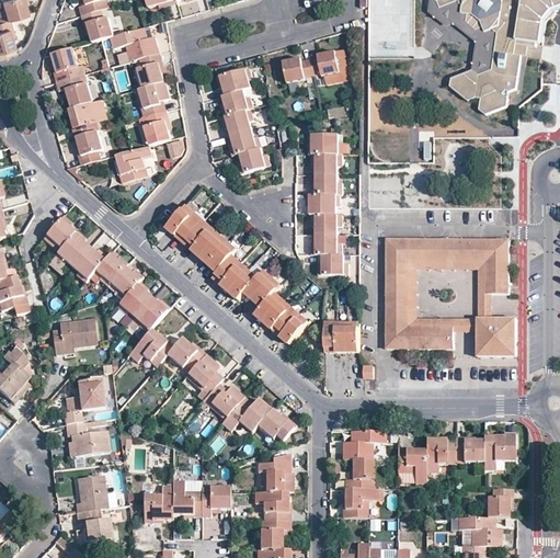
[(0,0),(0,1),(4,16),(9,15),(26,10),(24,0),(0,0)]
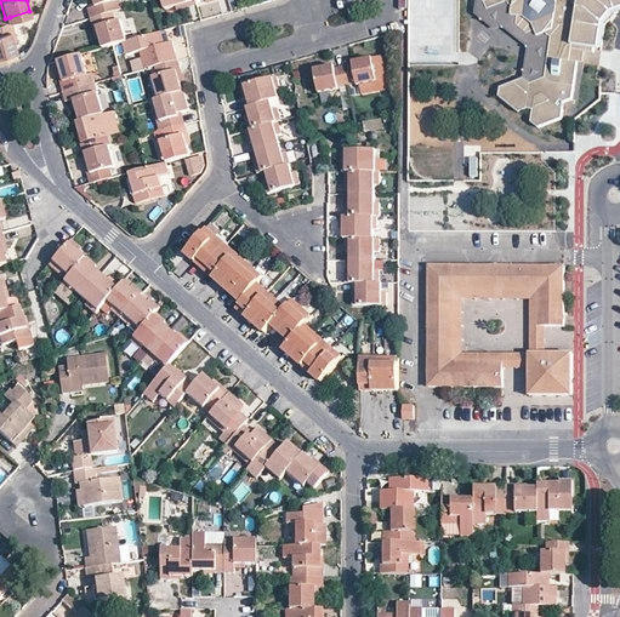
[(95,0),(96,4),(91,5),(86,6),(89,16),(94,13),(113,9),(121,6),(120,0),(95,0)]
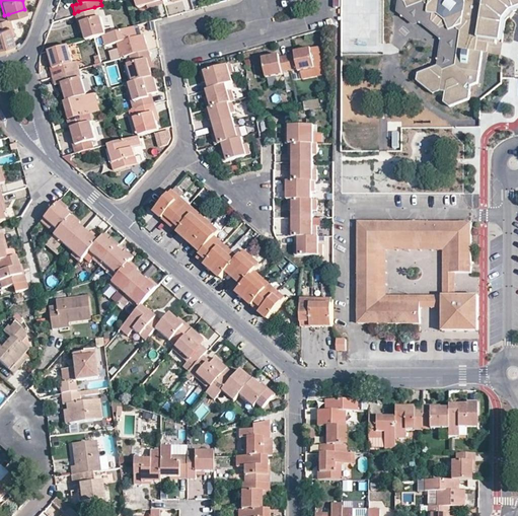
[(463,8),(444,15),(439,11),(441,0),(463,0),(464,1),(464,0),(398,0),(397,10),(412,23),(421,19),(439,35),(435,64),(437,63),(442,67),(455,62),(460,28),(455,24),(461,21),(463,8)]
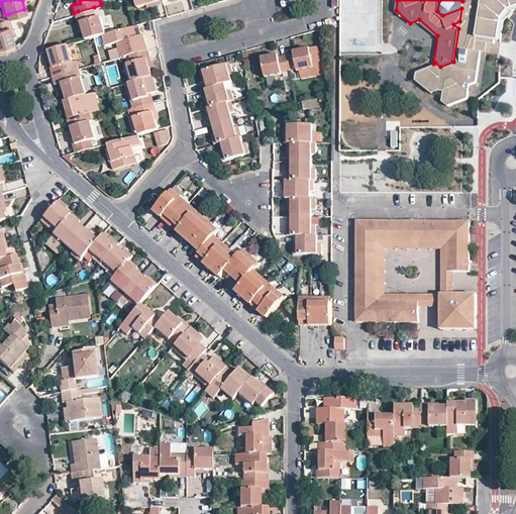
[(486,39),(493,40),(494,37),(477,33),(478,30),(482,0),(462,0),(462,1),(461,8),(459,21),(453,24),(458,28),(453,62),(440,67),(435,63),(433,64),(417,70),(415,77),(431,89),(437,88),(443,88),(442,98),(448,103),(467,96),(468,88),(462,84),(466,80),(469,81),(476,79),(480,48),(485,49),(486,39)]
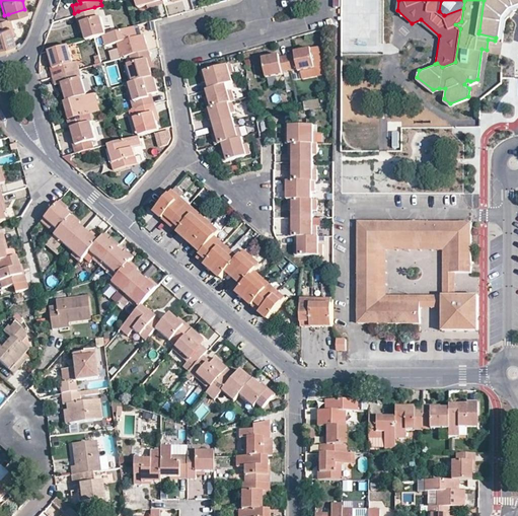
[(517,4),(517,0),(484,0),(479,30),(478,33),(496,38),(500,38),(503,21),(503,16),(510,7),(517,4)]
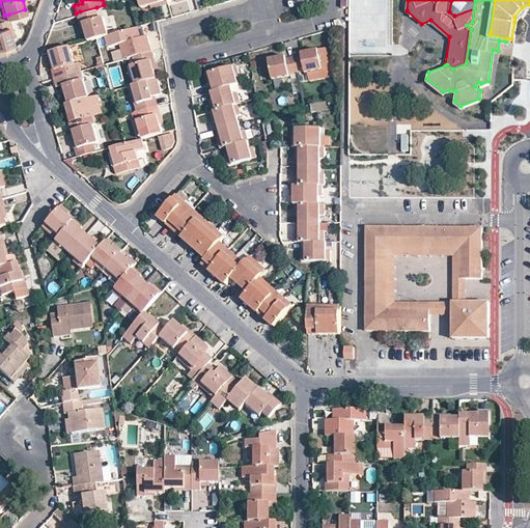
[(87,38),(95,35),(104,33),(108,32),(103,15),(99,16),(96,7),(80,11),(85,30),(87,38)]
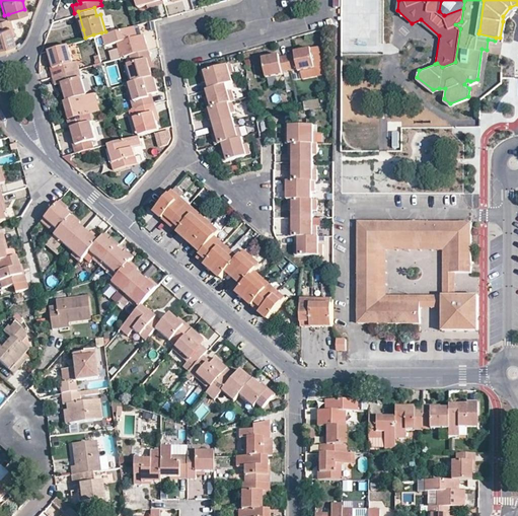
[(83,29),(78,11),(74,13),(79,30),(83,29)]
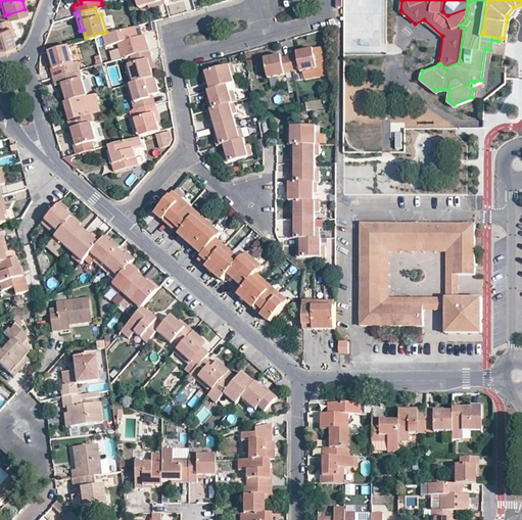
[(4,15),(9,33),(13,32),(8,14),(4,15)]
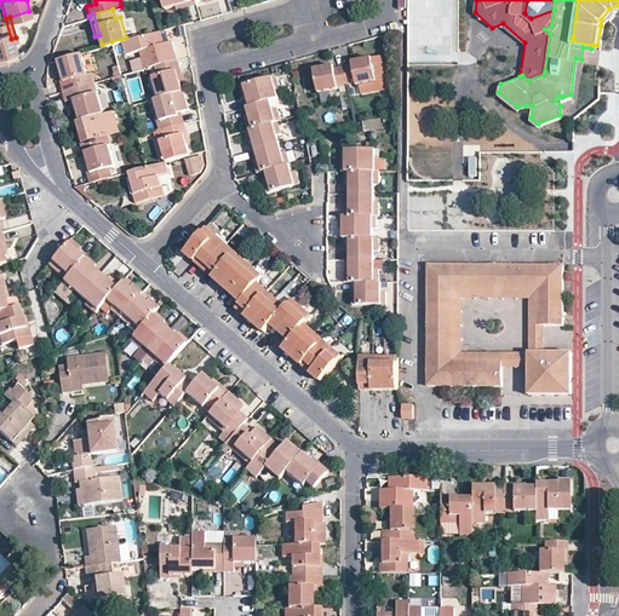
[(15,49),(11,39),(5,18),(0,19),(0,58),(12,56),(15,55),(12,50),(15,49)]
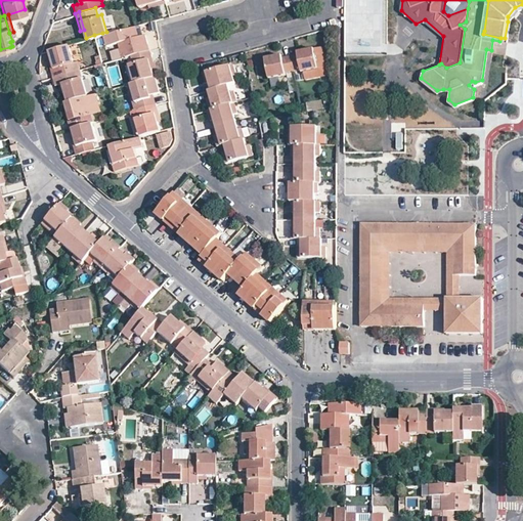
[(131,25),(106,32),(102,33),(105,44),(118,41),(122,55),(130,53),(145,48),(149,47),(145,32),(138,34),(134,36),(131,25)]
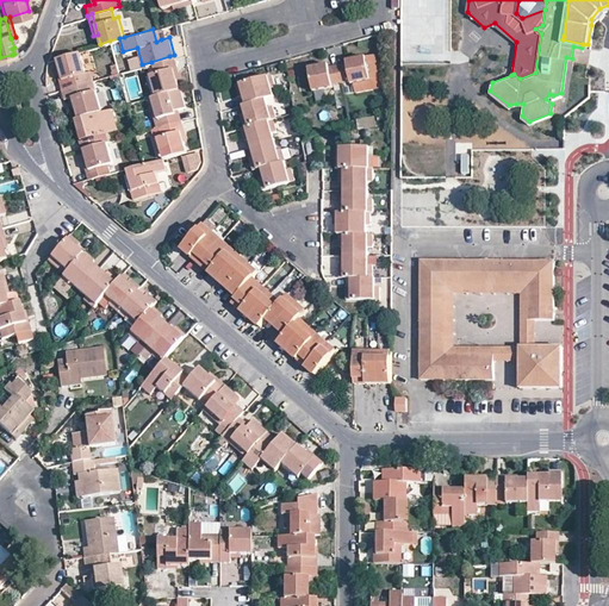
[(80,50),(56,56),(60,66),(64,86),(84,81),(81,72),(86,70),(80,50)]
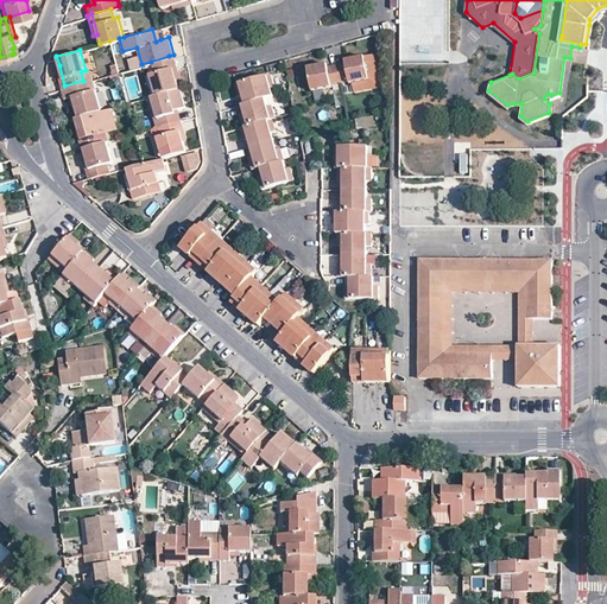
[(365,53),(355,56),(355,59),(346,61),(336,63),(340,82),(351,80),(351,83),(360,81),(370,78),(365,53)]
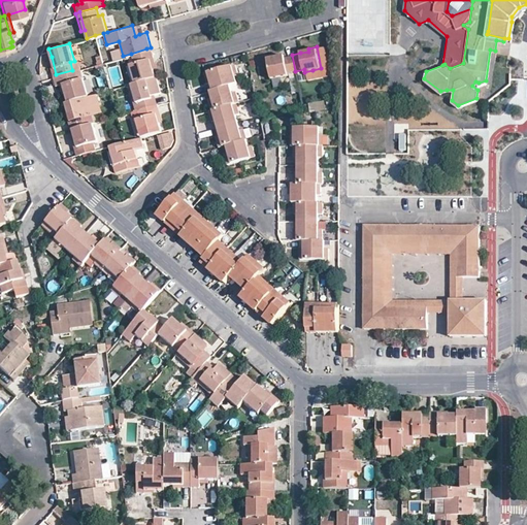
[(151,47),(146,48),(153,67),(157,66),(151,47)]
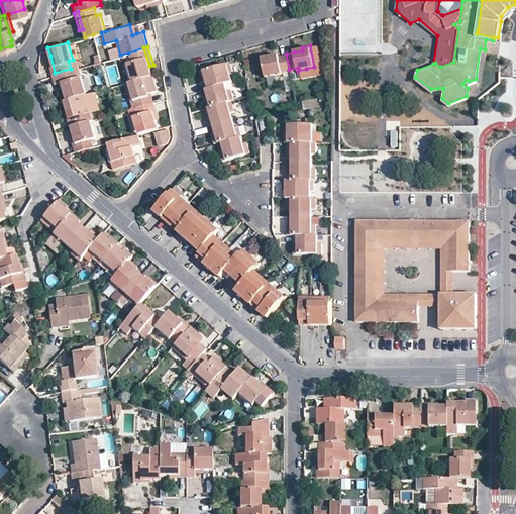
[(151,73),(149,66),(143,47),(128,53),(130,61),(126,62),(131,79),(151,73)]
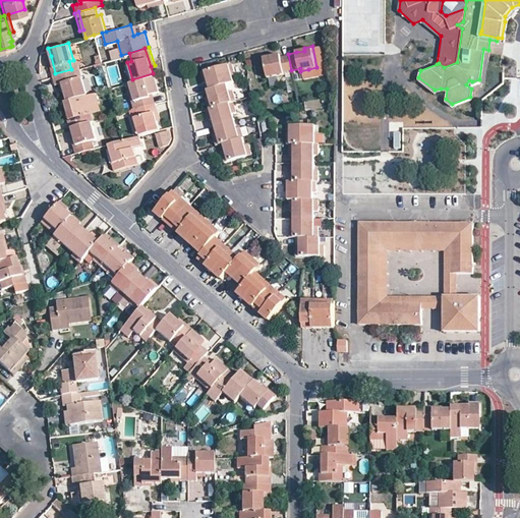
[(291,70),(288,54),(280,55),(272,57),(272,55),(264,56),(268,77),(276,75),(284,74),(283,71),(291,70)]
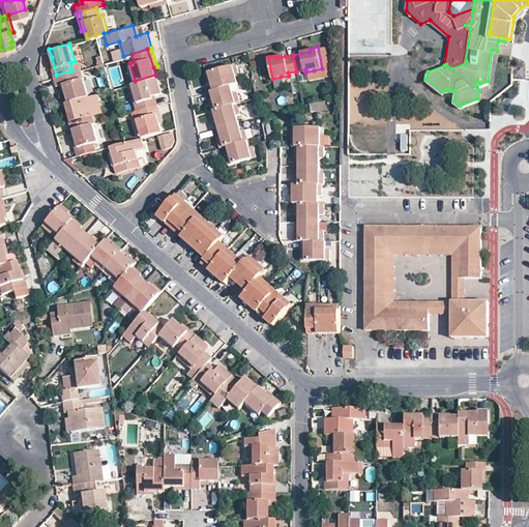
[(232,63),(208,69),(210,80),(212,88),(231,83),(237,81),(235,74),(232,63)]
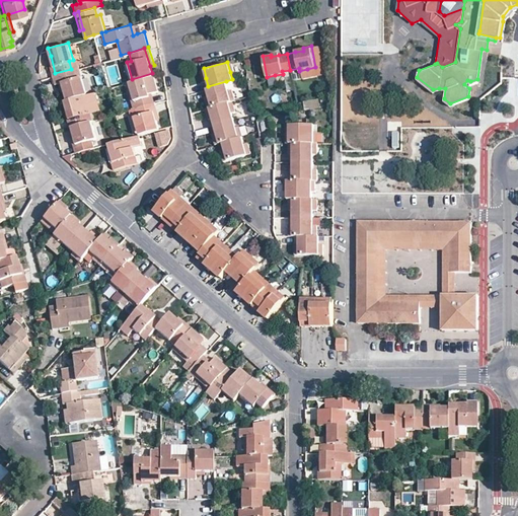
[(55,73),(52,74),(54,82),(58,81),(62,80),(64,89),(67,98),(86,92),(79,67),(71,69),(55,73)]
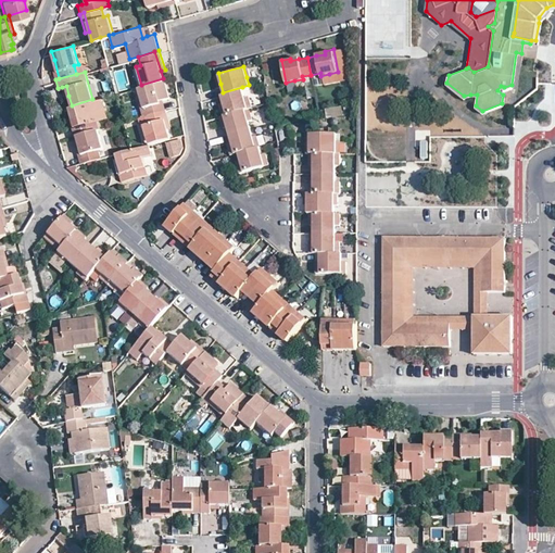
[(164,78),(163,78),(141,85),(135,87),(141,114),(144,114),(162,109),(159,99),(162,97),(168,96),(164,78)]
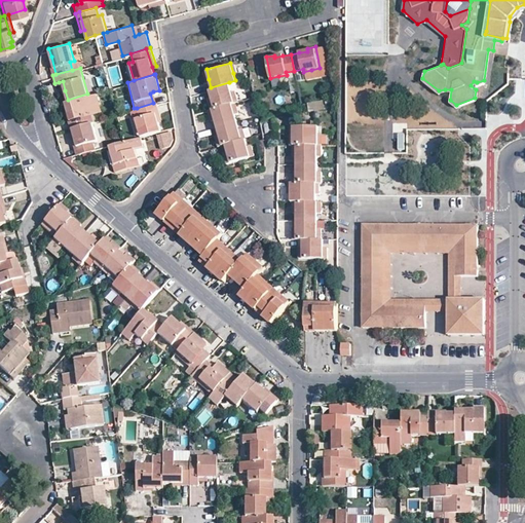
[(229,82),(211,87),(209,88),(211,95),(214,106),(231,101),(234,100),(231,89),(229,82)]
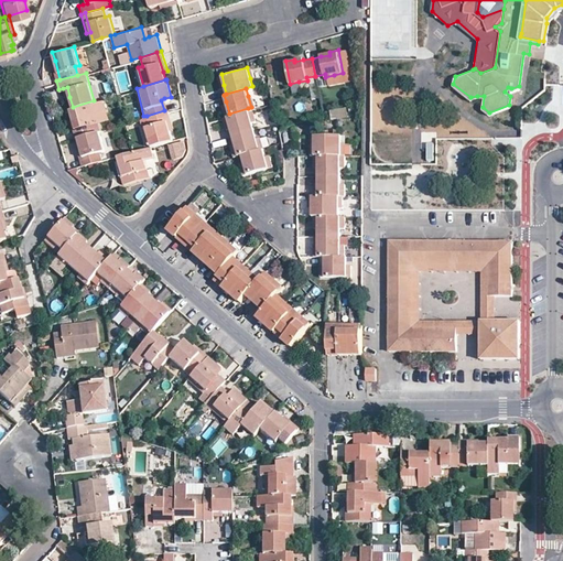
[(103,98),(94,100),(73,107),(69,108),(73,118),(75,128),(72,129),(74,136),(77,136),(98,129),(100,129),(95,112),(106,109),(103,98)]
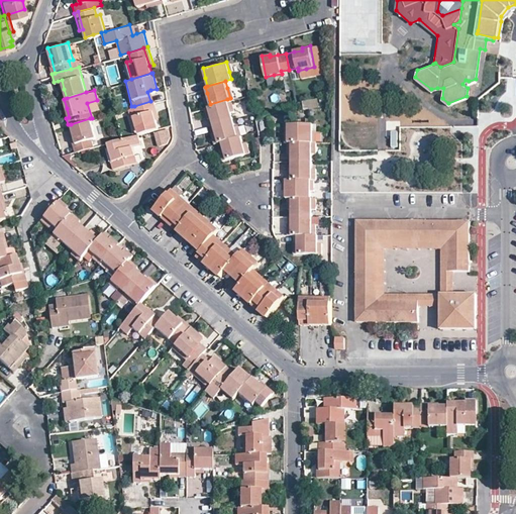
[(230,110),(227,99),(210,104),(207,105),(210,115),(212,122),(232,117),(230,110)]
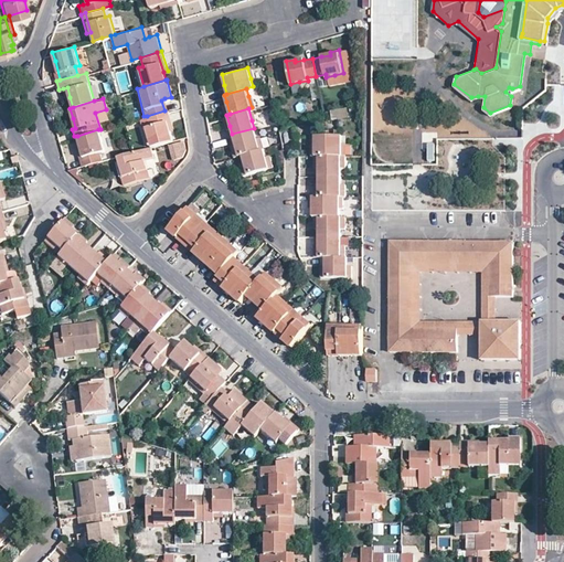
[(165,110),(170,128),(173,128),(168,109),(165,110)]
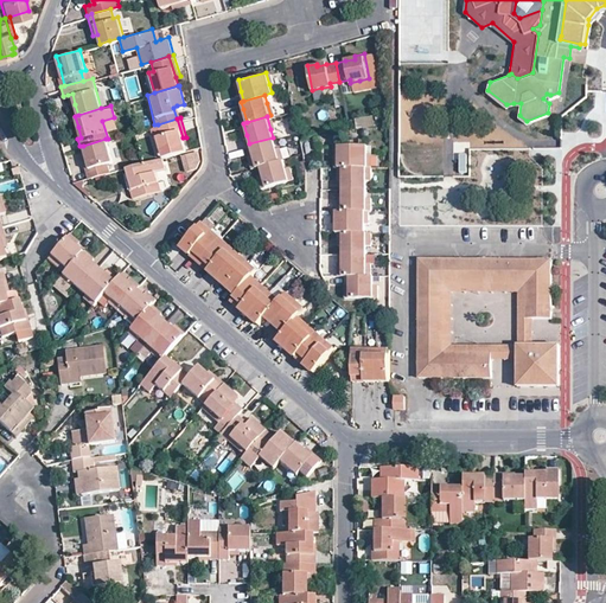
[(186,148),(183,138),(177,119),(158,124),(160,134),(157,135),(161,155),(186,148)]
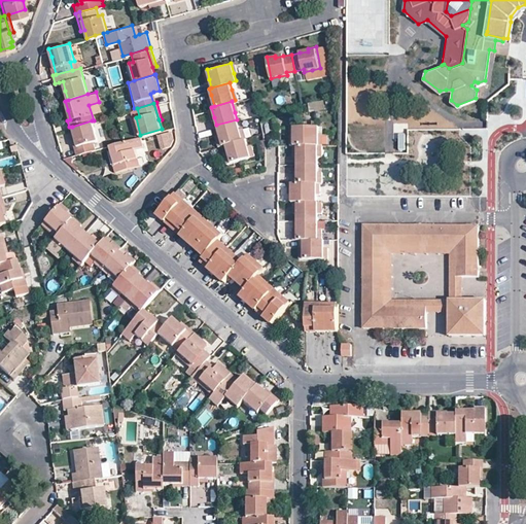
[(237,119),(216,125),(218,132),(221,143),(225,142),(242,138),(239,127),(237,119)]
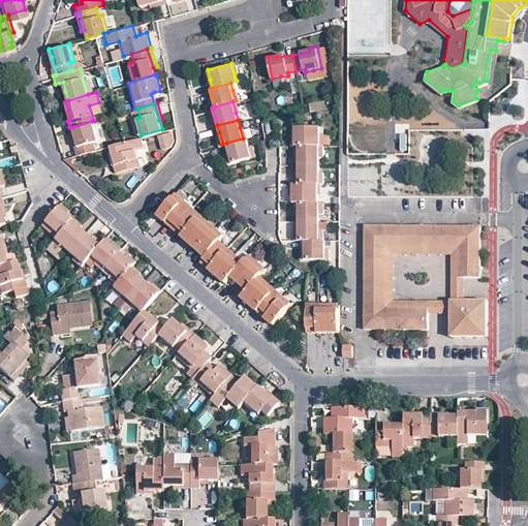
[(92,121),(72,127),(74,135),(80,153),(95,149),(93,141),(97,140),(92,121)]
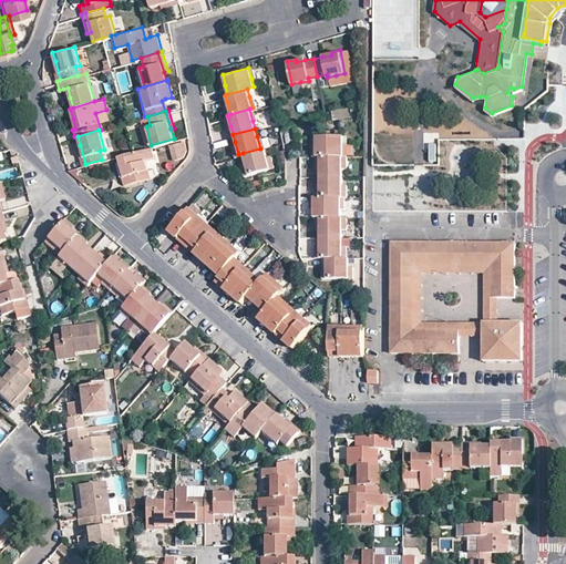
[(316,133),(316,142),(316,154),(319,154),(341,154),(342,154),(342,142),(342,134),(316,133)]
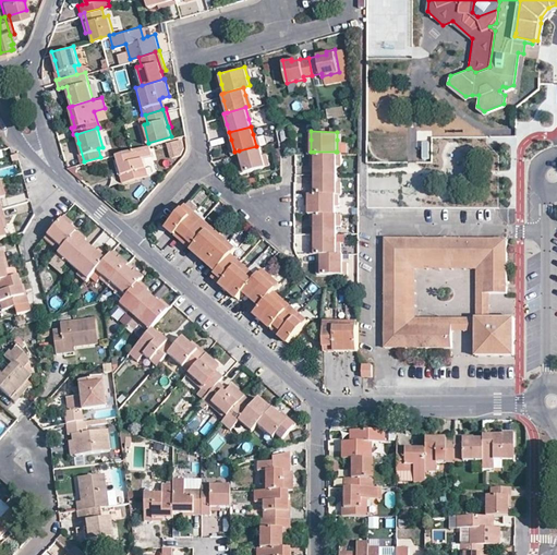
[(371,156),(404,156),(404,137),(371,137),(371,156)]
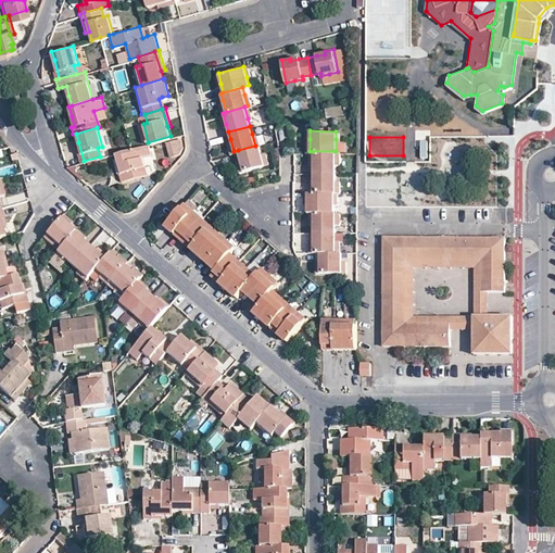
[(84,161),(78,142),(75,143),(80,162),(84,161)]
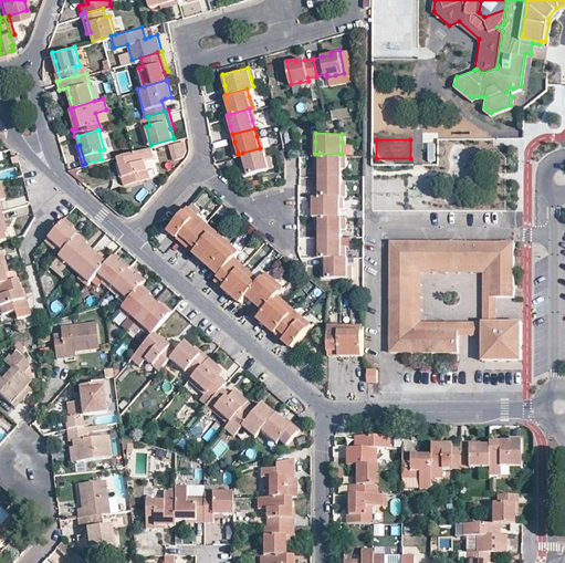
[(150,145),(134,149),(118,155),(121,165),(123,175),(121,176),(123,183),(143,177),(140,169),(147,168),(145,158),(154,156),(150,145)]
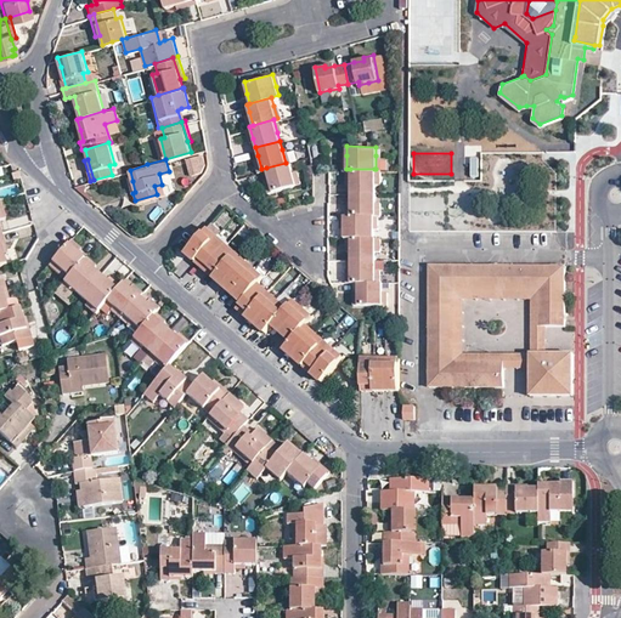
[(292,170),(289,162),(286,163),(266,168),(267,176),(271,190),(295,182),(292,170)]
